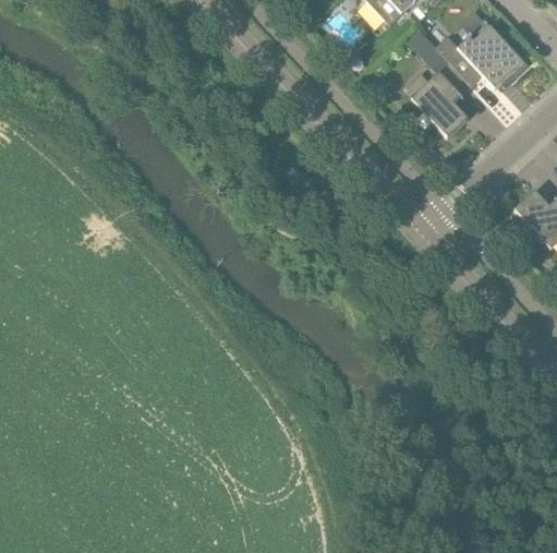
[(362,0),(367,5),(373,0),(390,0),(401,12),(414,0),(362,0)]
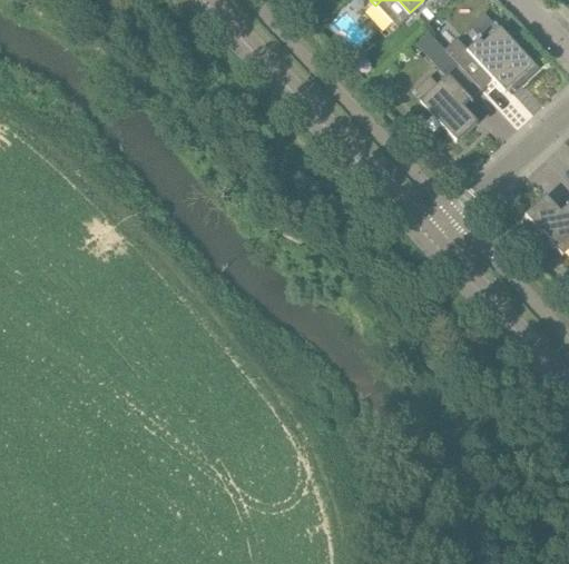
[(538,66),(496,20),(467,46),(458,36),(445,47),(449,51),(460,62),(482,87),(493,77),(506,89),(525,72),(528,76),(538,66)]
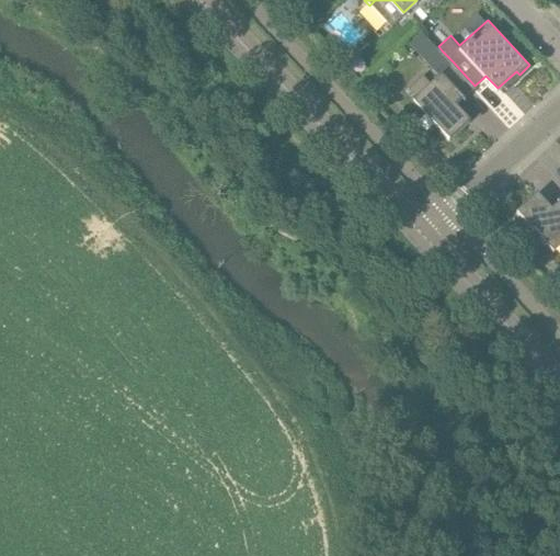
[(431,61),(442,50),(438,46),(433,41),(421,52),(431,61)]
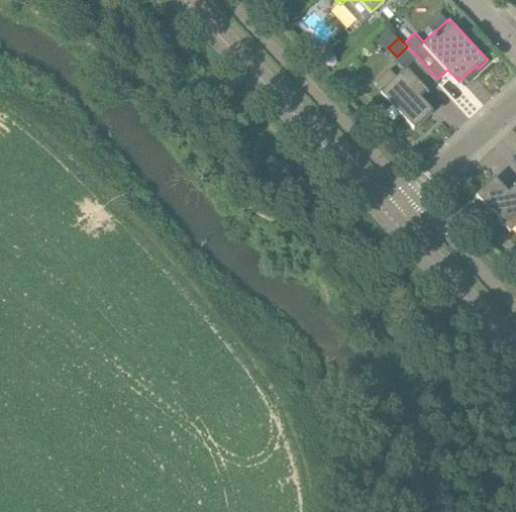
[(415,126),(434,109),(420,94),(437,79),(417,57),(381,90),(415,126)]
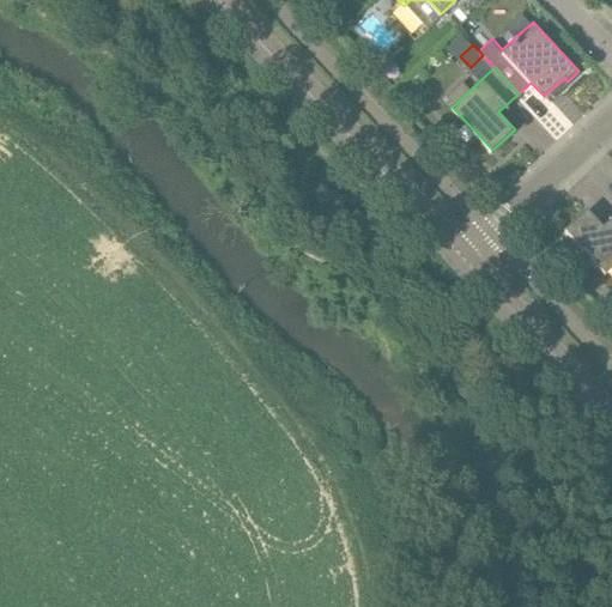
[(611,217),(604,225),(588,207),(565,229),(606,272),(611,266),(611,217)]
